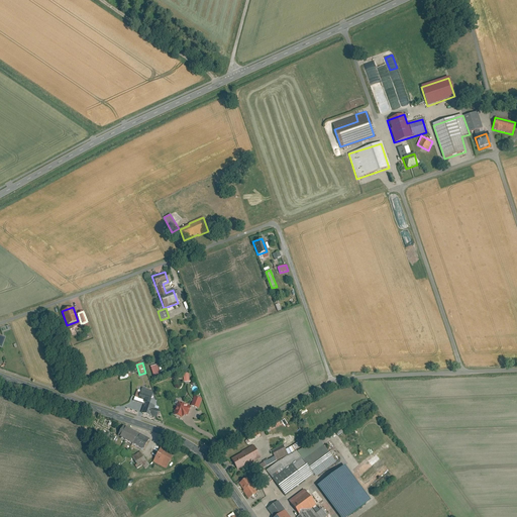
[(153,378),(161,376),(158,365),(150,367),(153,378)]
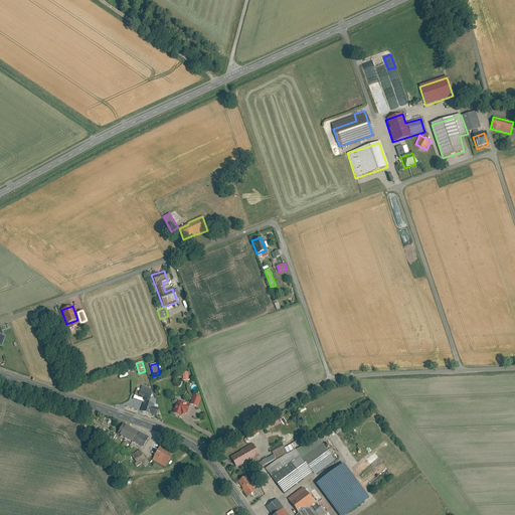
[(141,387),(138,397),(144,399),(144,400),(155,404),(156,399),(151,397),(153,392),(152,390),(141,387)]
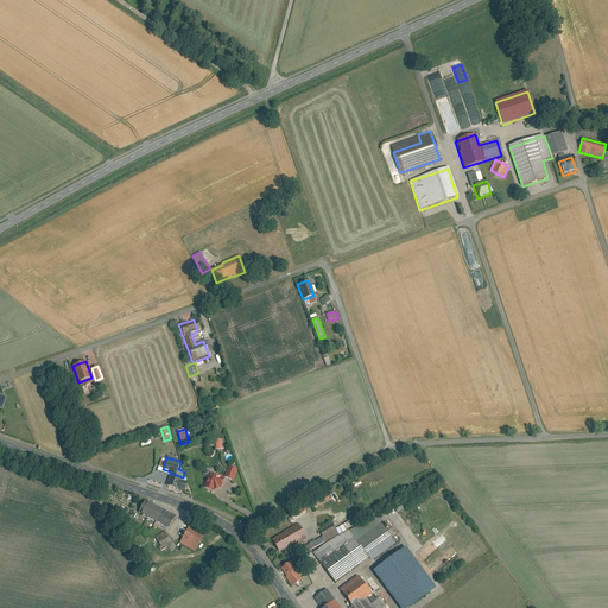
[(236,469),(227,466),(222,477),(232,481),(236,469)]
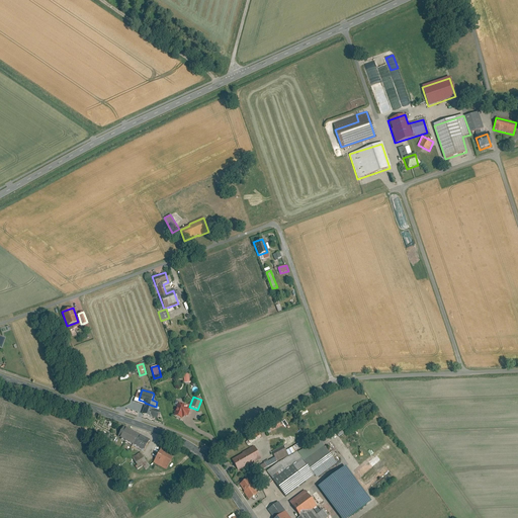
[(189,407),(177,403),(172,416),(181,419),(186,415),(189,407)]
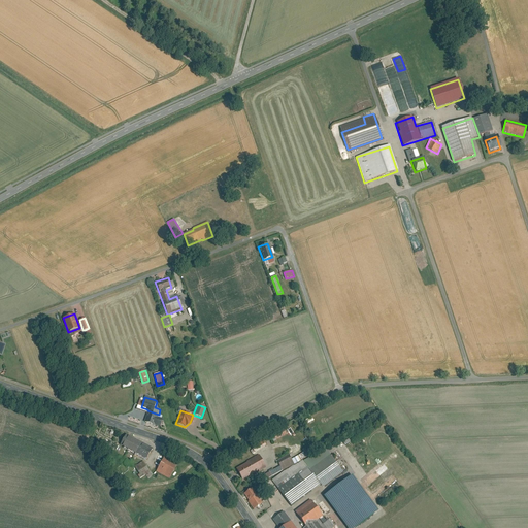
[(158,416),(147,411),(144,423),(160,428),(162,421),(157,419),(158,416)]
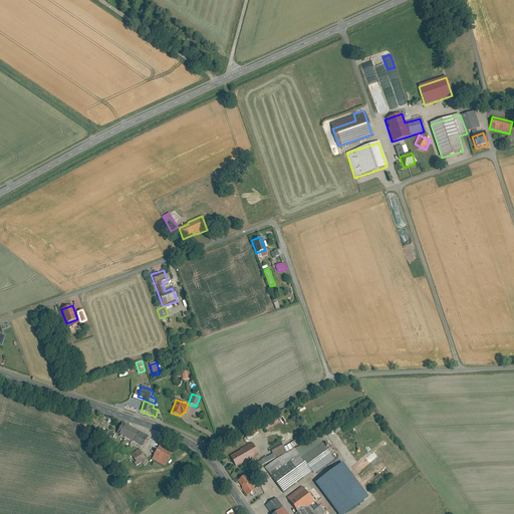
[(148,437),(121,423),(115,434),(141,448),(148,437)]
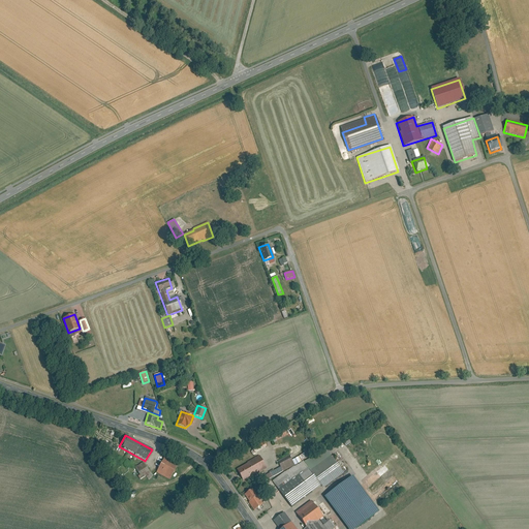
[(263,440),(251,446),(254,454),(267,446),(263,440)]
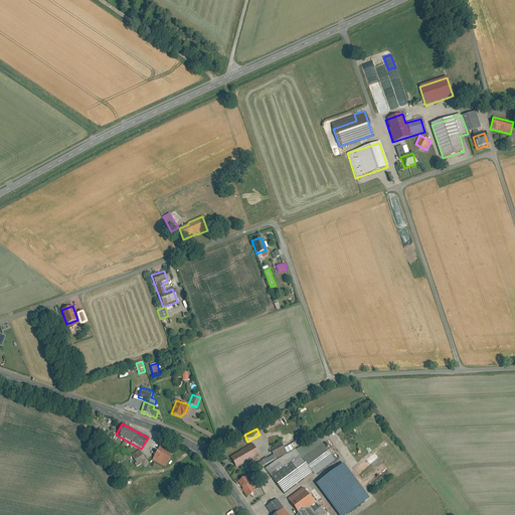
[(249,464),(253,470),(299,447),(296,442),(284,448),(282,444),(271,450),(273,455),(253,465),(252,462),(249,464)]
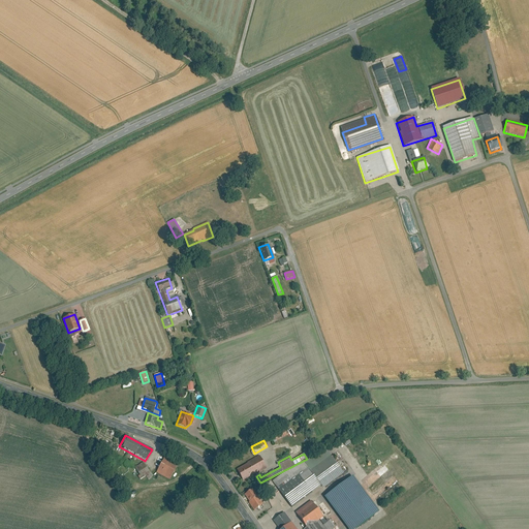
[(242,481),(265,469),(257,456),(245,462),(246,465),(237,471),(242,481)]
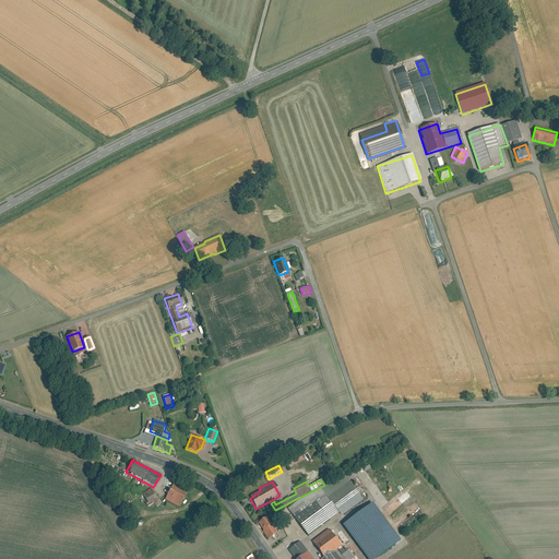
[(186,490),(171,483),(164,497),(177,504),(186,490)]
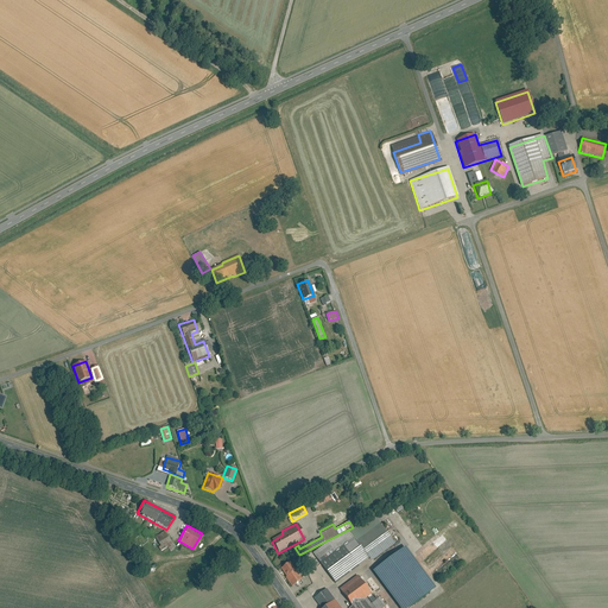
[(380,525),(358,542),(372,561),(394,544),(380,525)]
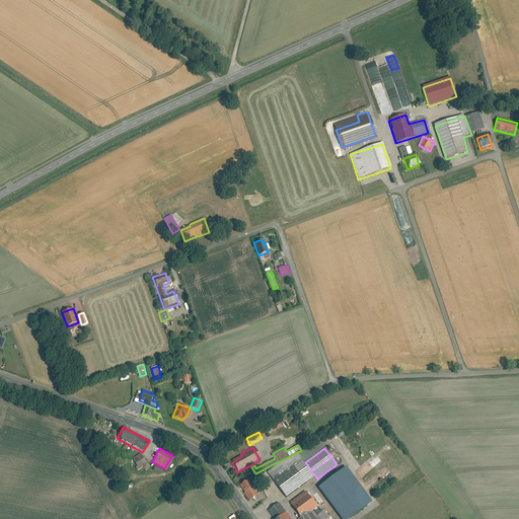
[(389,449),(381,456),(384,459),(392,452),(389,449)]
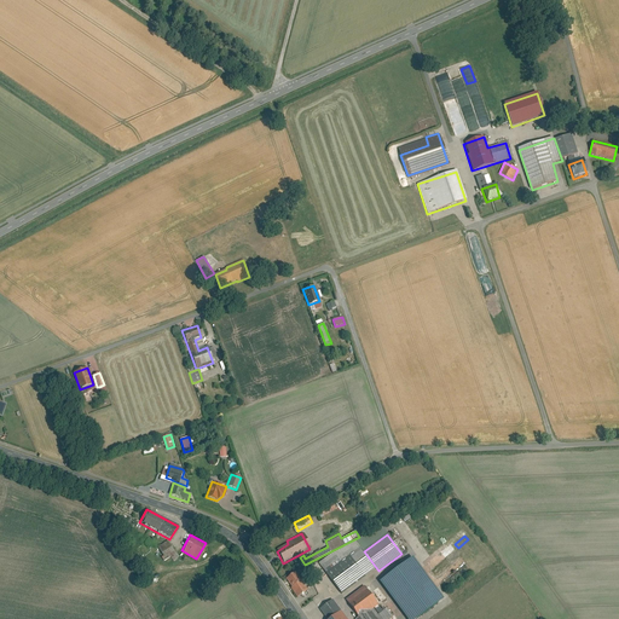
[(266,550),(271,547),(265,537),(260,541),(266,550)]
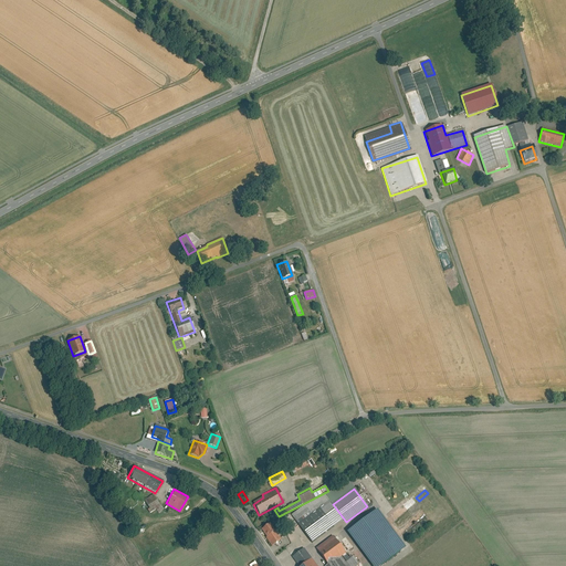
[(152,494),(144,500),(150,511),(158,506),(152,494)]
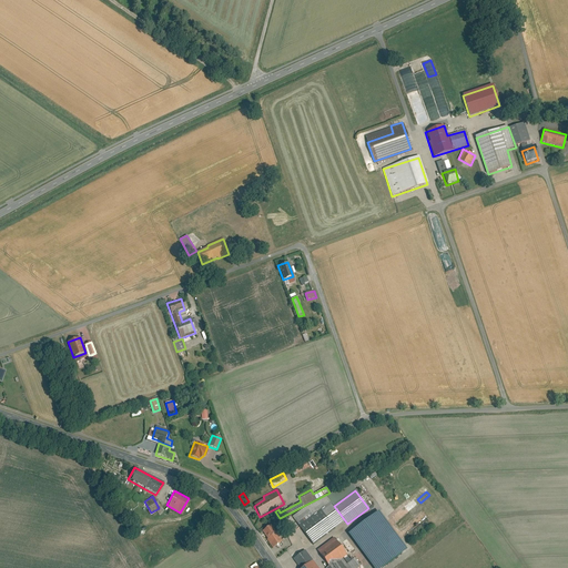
[(308,543),(340,520),(325,501),(308,514),(303,507),(290,517),(308,543)]
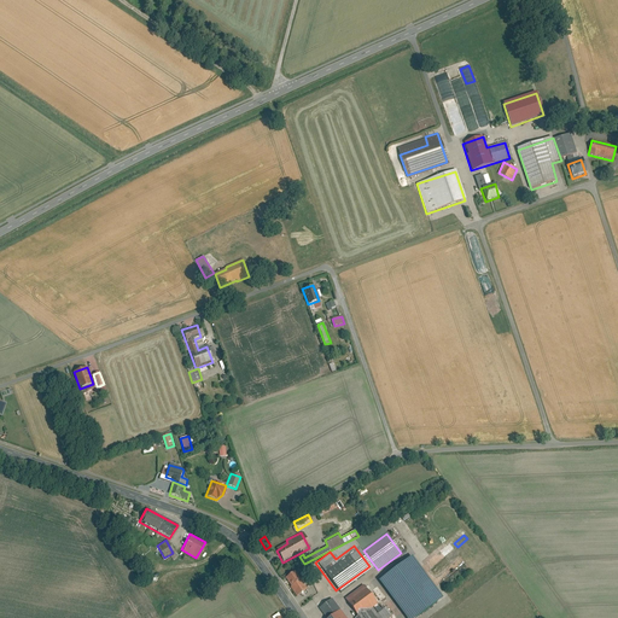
[(414,559),(382,582),(407,617),(415,617),(443,599),(414,559)]
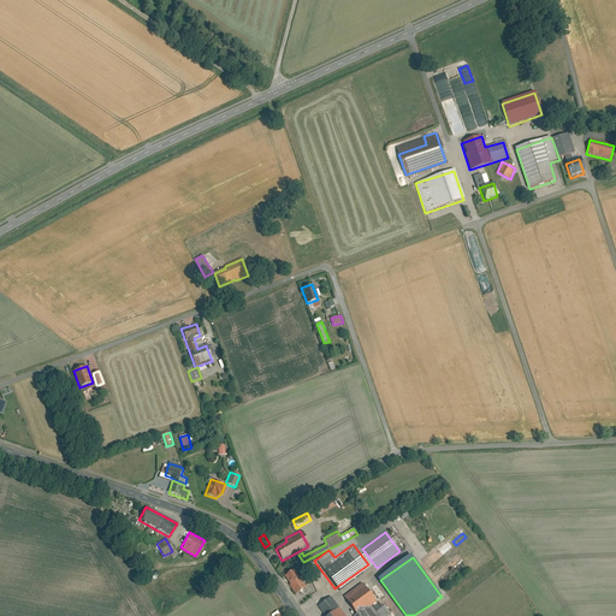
[(306,587),(294,569),(284,575),(296,593),(306,587)]
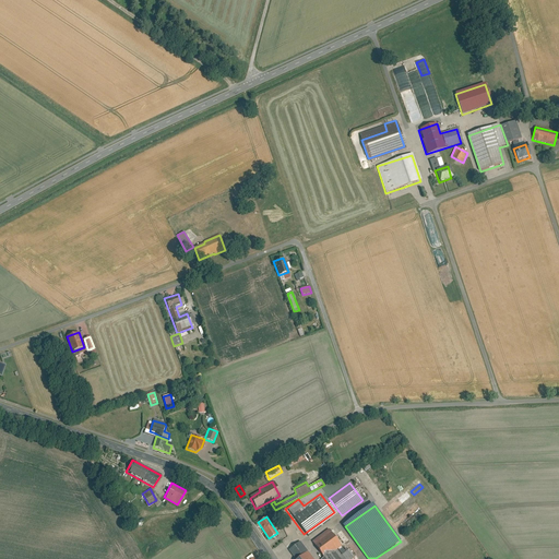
[(343,551),(326,530),(311,542),(323,558),(321,558),(351,558),(354,557),(346,548),(343,551)]
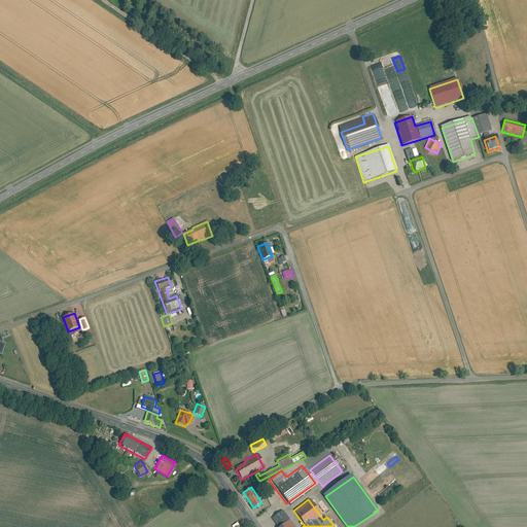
[(295,526),(283,511),(272,520),(278,526),(295,526)]
